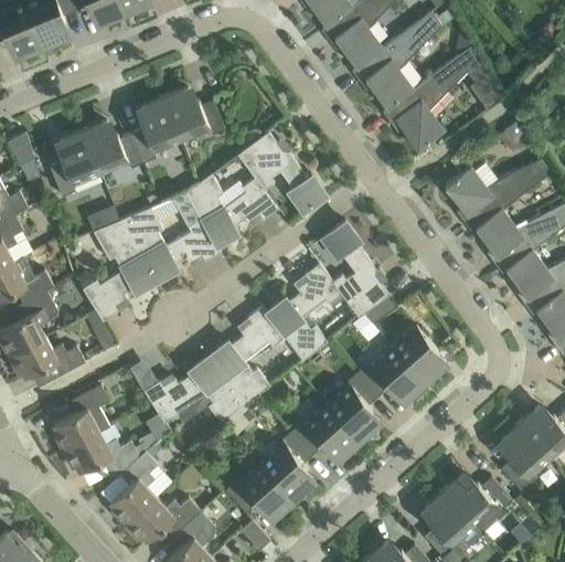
[(31,0),(24,3),(43,49),(54,43),(66,36),(57,23),(65,21),(63,16),(75,11),(71,0),(31,0)]
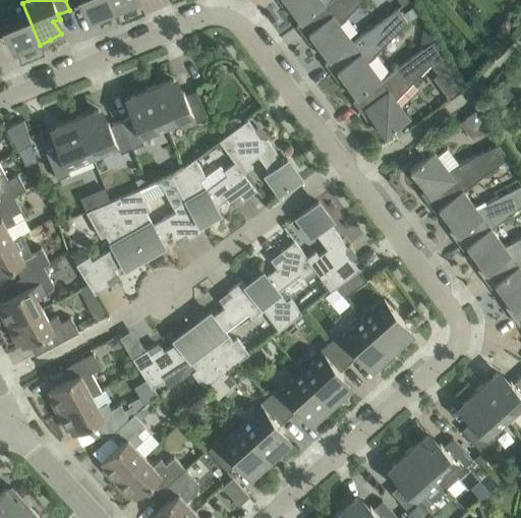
[(109,0),(65,0),(69,10),(80,6),(82,10),(89,7),(92,20),(104,17),(115,13),(109,0)]
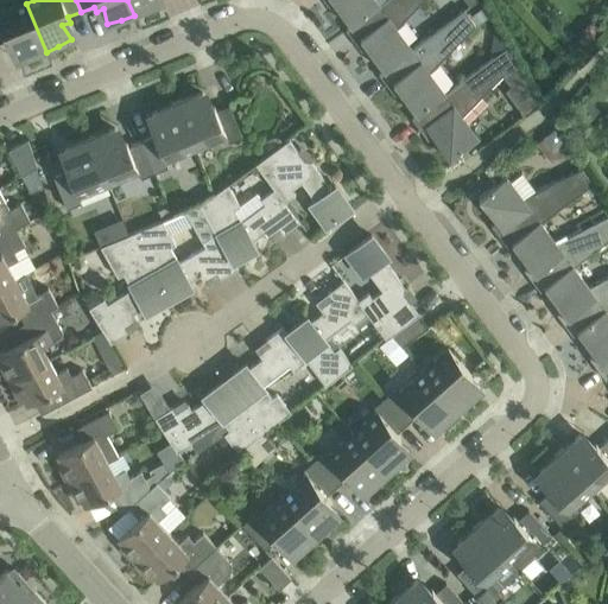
[(127,0),(134,16),(146,11),(158,4),(156,0),(127,0)]
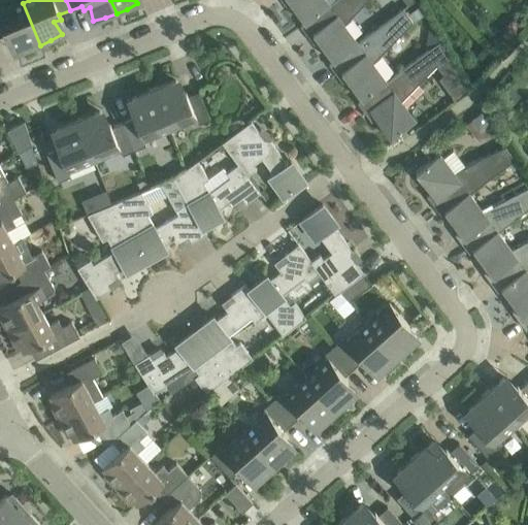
[(279,0),(286,8),(290,5),(304,25),(329,7),(329,6),(324,0),(279,0)]
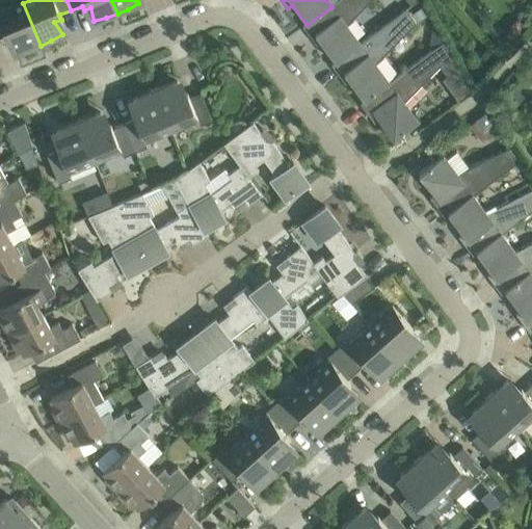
[(340,0),(331,6),(331,7),(307,25),(302,28),(317,47),(321,44),(336,63),(361,46),(361,45),(347,27),(372,0),(340,0)]
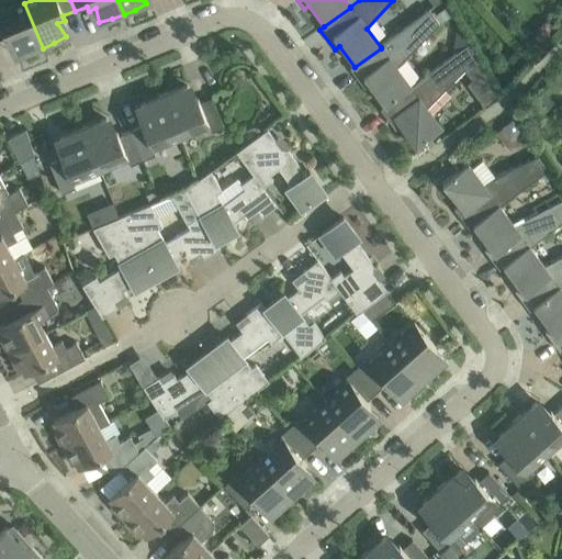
[(8,44),(15,41),(19,56),(31,53),(43,48),(24,3),(0,12),(0,41),(6,40),(8,44)]
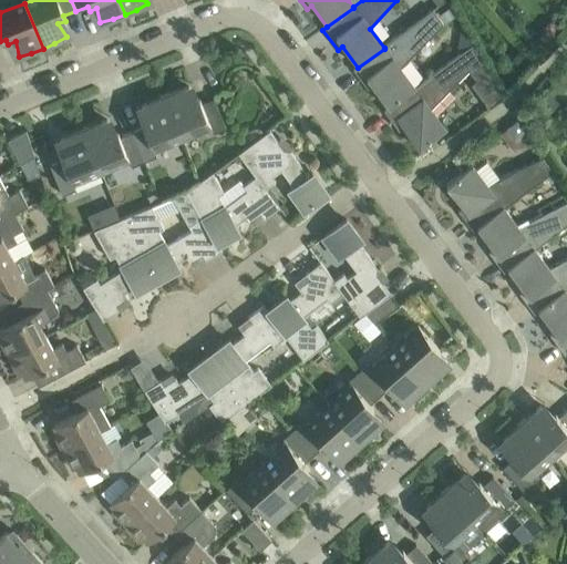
[(433,11),(384,48),(384,49),(358,68),(353,71),(368,91),(372,88),(388,109),(389,110),(414,90),(400,70),(443,26),(433,11)]
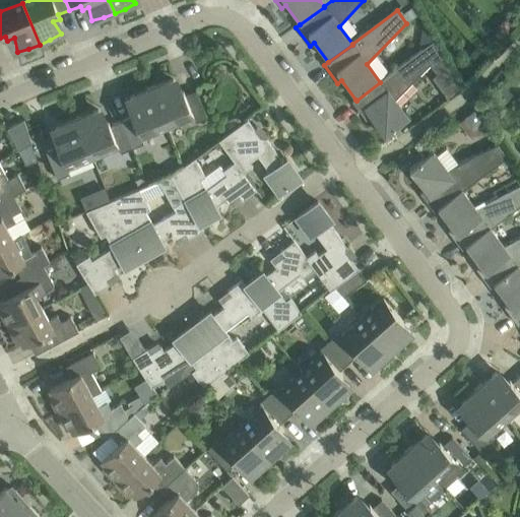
[(433,43),(380,82),(356,101),(355,100),(351,103),(366,121),(370,119),(385,138),(408,121),(395,102),(430,67),(438,77),(440,75),(450,89),(444,94),(449,102),(462,91),(452,73),(433,43)]
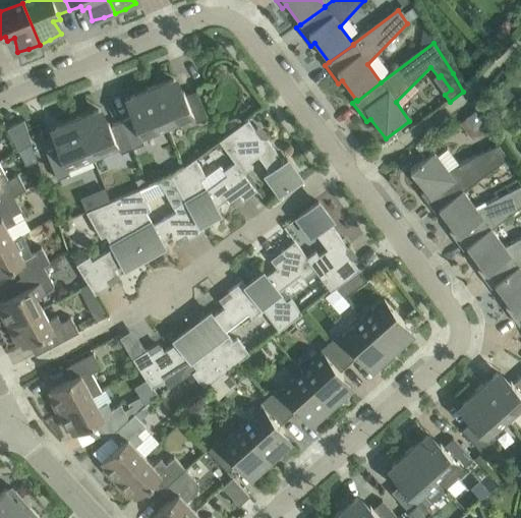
[(173,82),(162,84),(151,89),(168,131),(194,120),(196,124),(208,119),(196,93),(185,97),(183,93),(176,96),(173,82)]
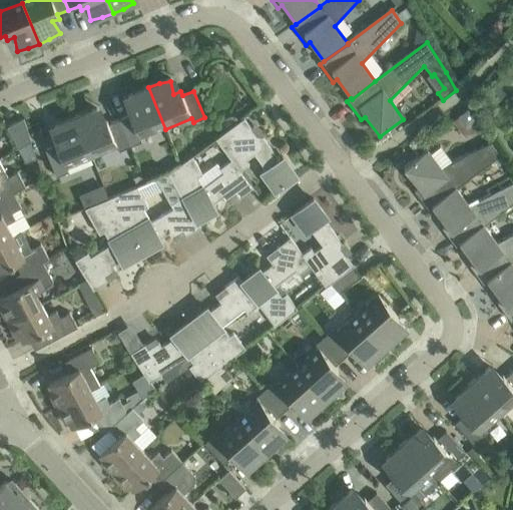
[(128,98),(135,110),(128,112),(130,117),(119,121),(130,148),(141,143),(139,139),(165,129),(148,87),(138,92),(128,98)]
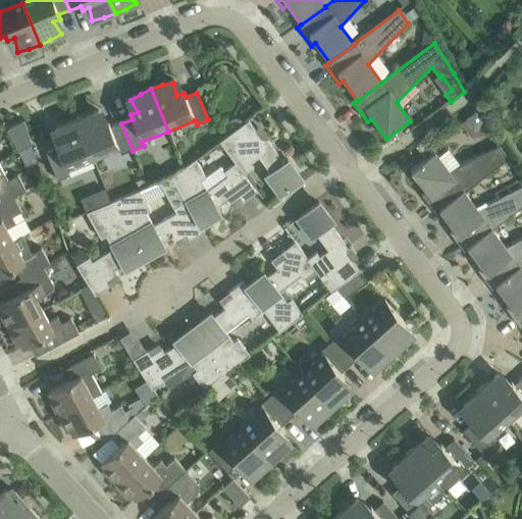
[(99,113),(87,116),(75,120),(93,162),(119,151),(121,155),(133,151),(121,123),(110,127),(108,123),(102,126),(99,113)]
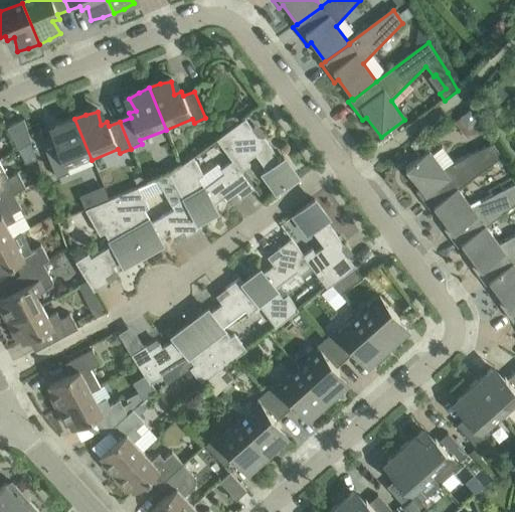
[(461,120),(468,129),(477,122),(470,113),(461,120)]
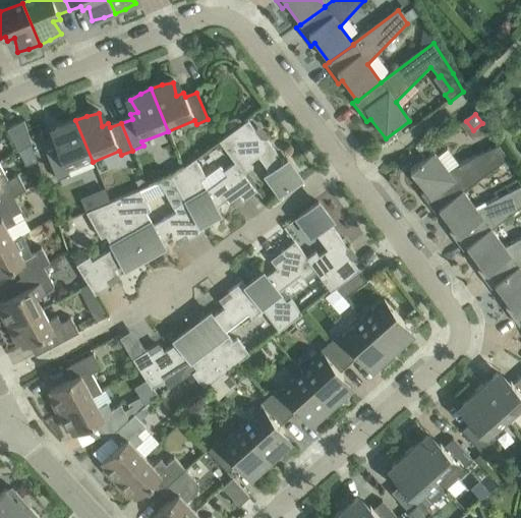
[(55,146),(57,150),(46,154),(57,181),(68,177),(67,173),(93,162),(75,120),(65,125),(55,130),(62,142),(55,146)]
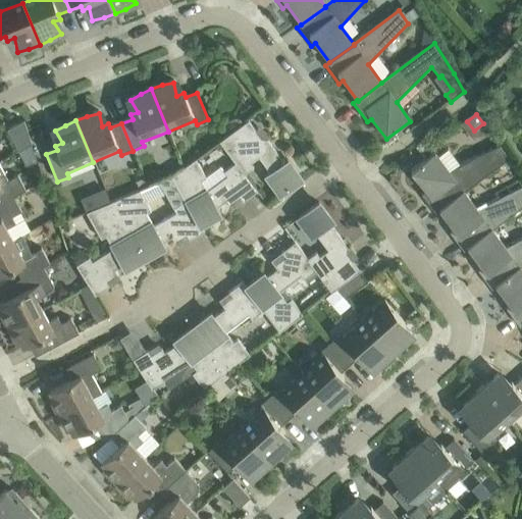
[(7,131),(18,153),(32,146),(23,121),(7,131)]
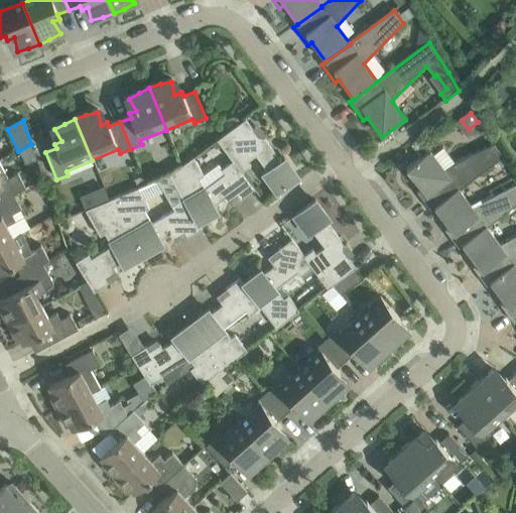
[(258,138),(245,120),(217,141),(232,162),(233,161),(242,174),(243,174),(242,173),(251,167),(248,163),(256,156),(267,172),(263,176),(276,195),(298,179),(284,160),(281,162),(264,139),(258,138)]
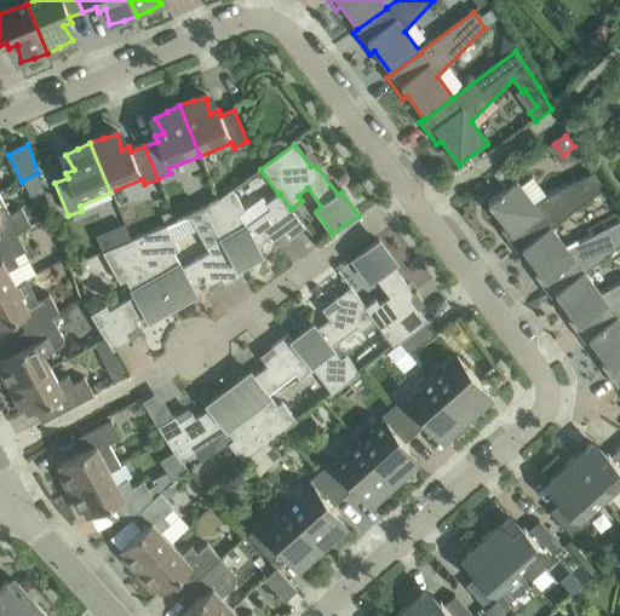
[(42,193),(38,173),(22,182),(32,199),(42,193)]
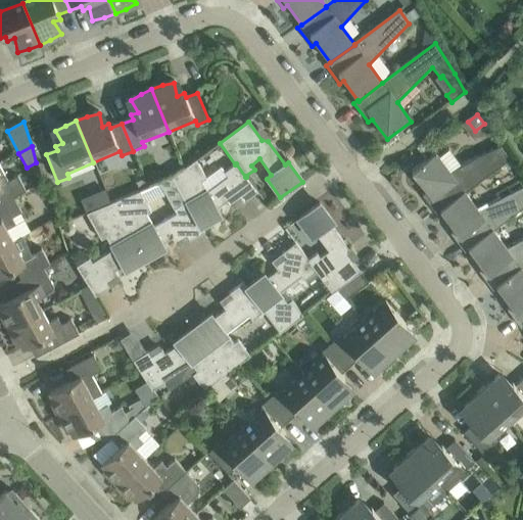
[(412,173),(427,193),(423,196),(436,215),(440,211),(465,193),(465,194),(504,164),(510,160),(501,147),(449,174),(436,154),(412,173)]
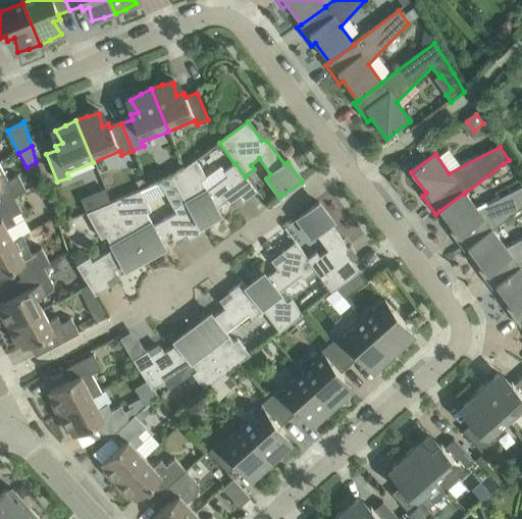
[(509,160),(503,164),(507,169),(512,170),(518,166),(512,158),(509,160)]
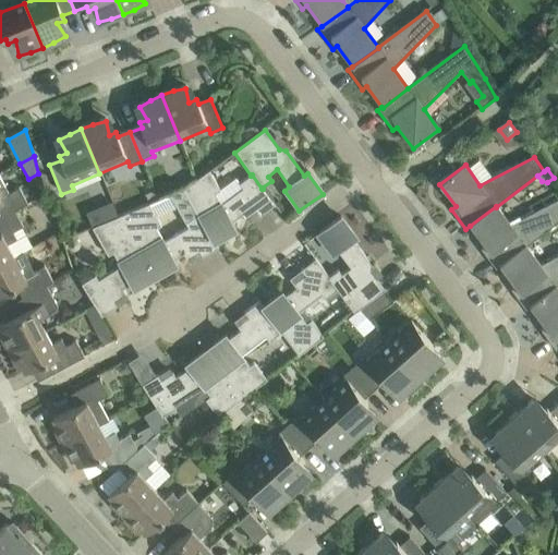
[(215,195),(220,192),(209,172),(183,191),(198,217),(199,216),(214,242),(215,242),(235,230),(232,224),(242,216),(245,220),(256,213),(259,217),(275,206),(263,189),(262,189),(252,175),(251,176),(240,185),(243,190),(221,206),(215,195)]
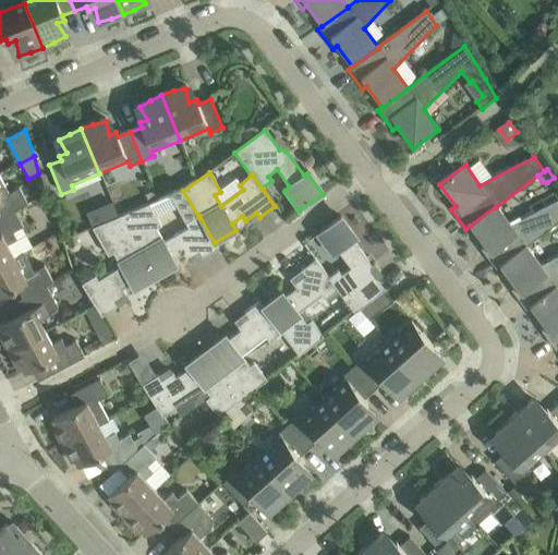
[(0,215),(2,218),(15,212),(27,205),(20,190),(9,195),(4,188),(0,190),(0,215)]
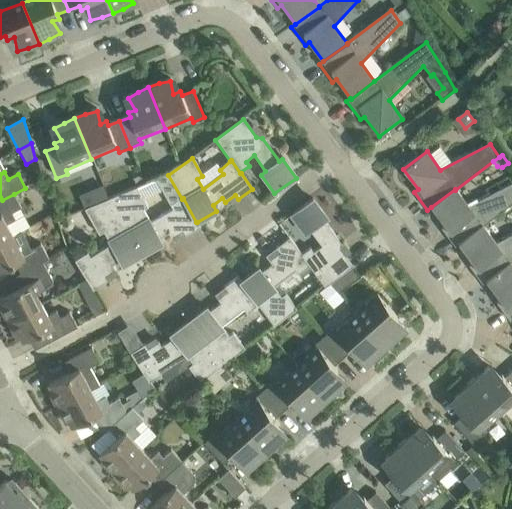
[(185,237),(200,228),(197,222),(196,222),(183,198),(182,199),(168,175),(137,188),(110,199),(142,254),(161,243),(160,239),(169,234),(172,238),(182,232),(185,237)]
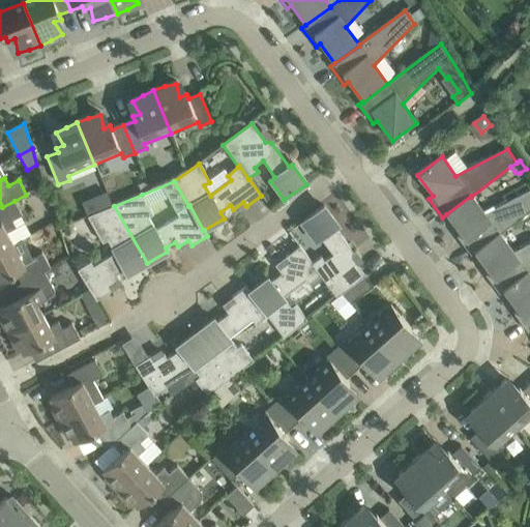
[(446,214),(461,234),(457,237),(471,256),(475,254),(474,253),(499,234),(500,235),(529,212),(529,191),(484,214),(471,197),(471,196),(446,214)]
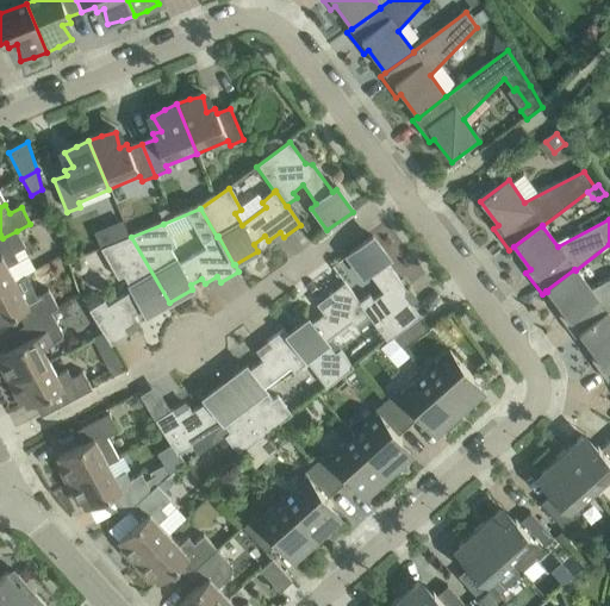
[(98,245),(128,237),(123,222),(93,231),(98,245)]
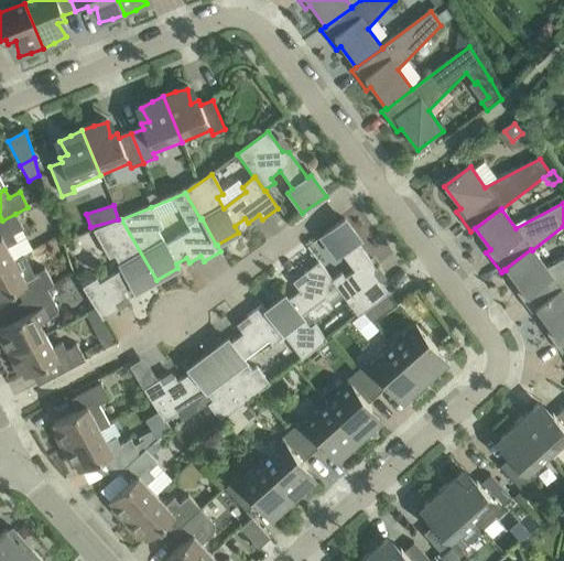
[(0,268),(13,261),(7,248),(17,244),(13,236),(23,230),(15,214),(2,220),(0,222),(0,268)]
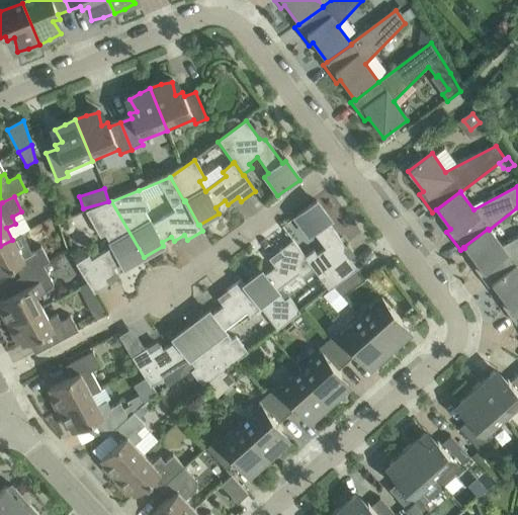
[(112,248),(91,261),(88,257),(76,265),(94,294),(109,285),(106,280),(117,274),(114,269),(121,265),(123,268),(144,257),(111,201),(85,212),(100,238),(105,236),(112,248)]
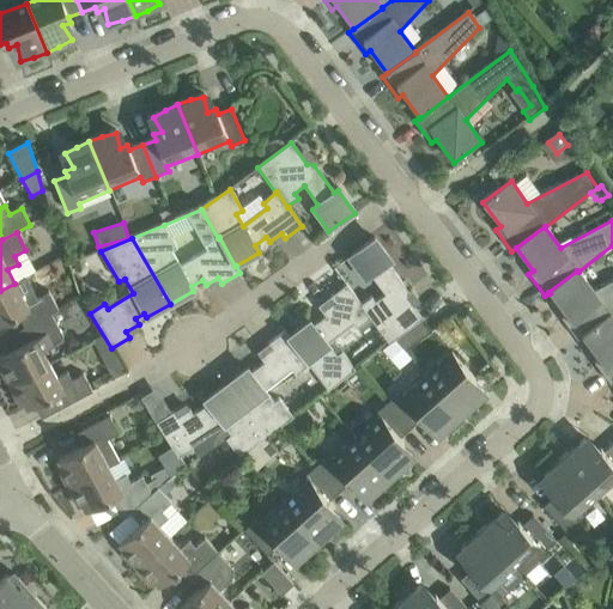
[(371,276),(386,296),(375,303),(371,298),(362,305),(360,306),(371,320),(370,320),(389,345),(395,341),(423,320),(407,299),(408,292),(387,265),(392,262),(375,239),(349,259),(365,281),(371,276)]
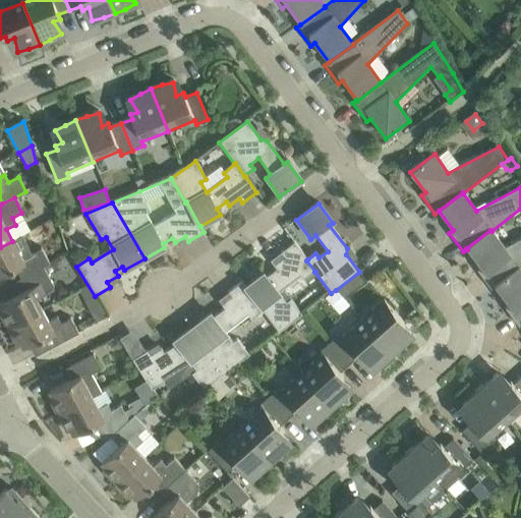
[(467,249),(481,269),(477,271),(491,290),(495,287),(495,286),(519,269),(520,267),(520,239),(505,248),(491,231),(490,230),(466,248),(467,249)]
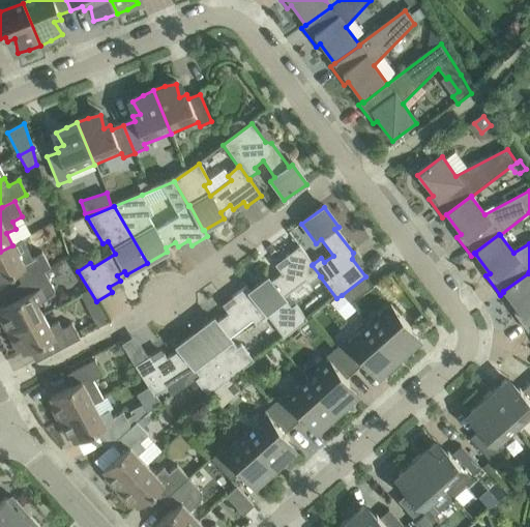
[(0,281),(20,270),(26,282),(43,272),(50,269),(42,254),(32,259),(28,252),(20,257),(12,245),(0,252),(0,281)]
